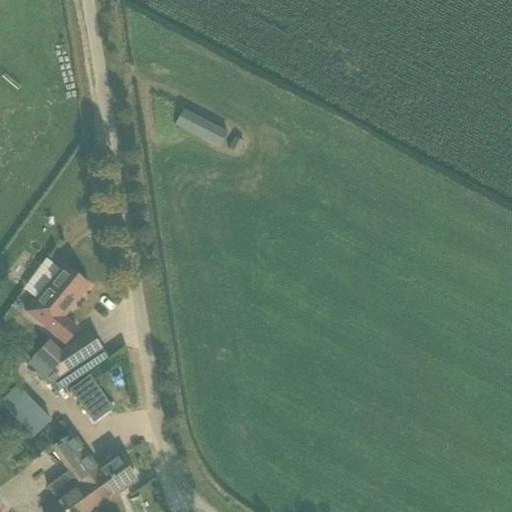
[(177,123),(220,147),(229,132),(185,107),(177,123)]
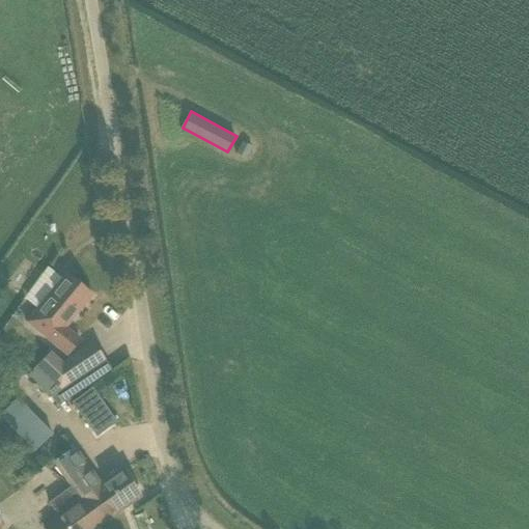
[(244,140),(238,151),(246,157),(253,145),(244,140)]
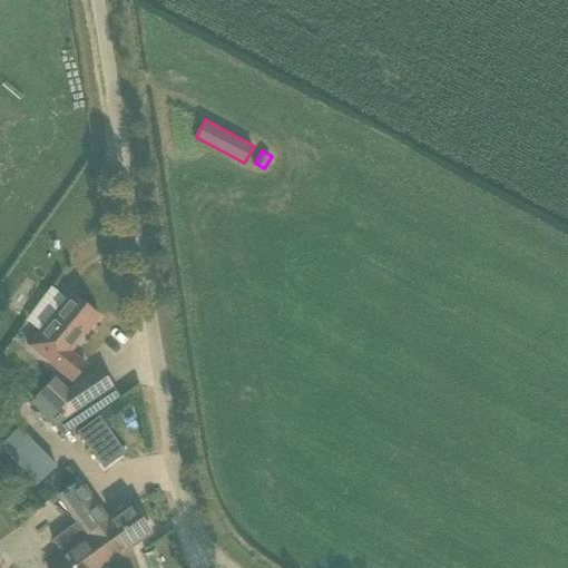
[(56,314),(30,344),(74,380),(88,363),(72,351),(101,316),(84,302),(82,303),(71,294),(68,299),(55,287),(41,302),(56,314)]
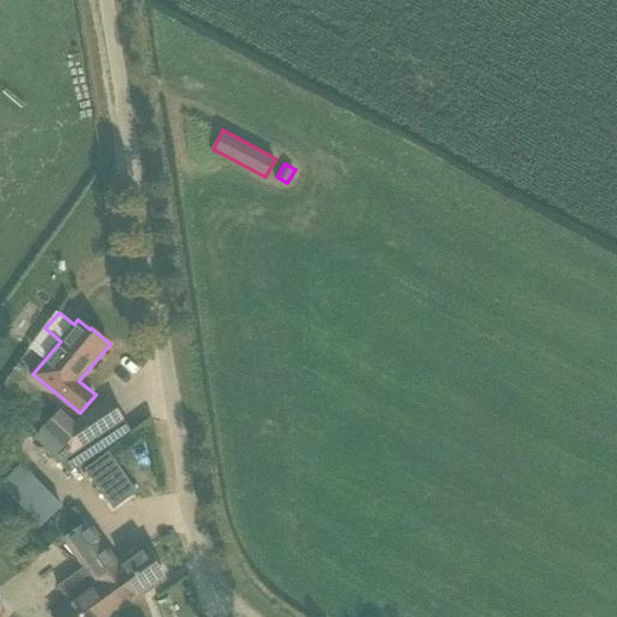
[(42,427),(71,454),(124,419),(110,399),(76,422),(61,408),(42,427)]
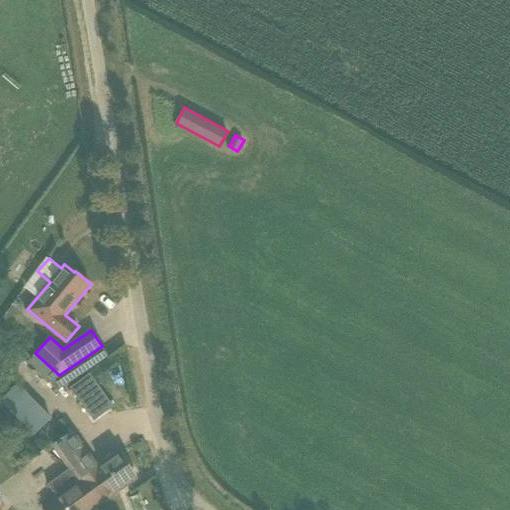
[(90,374),(71,387),(84,405),(103,391),(90,374)]
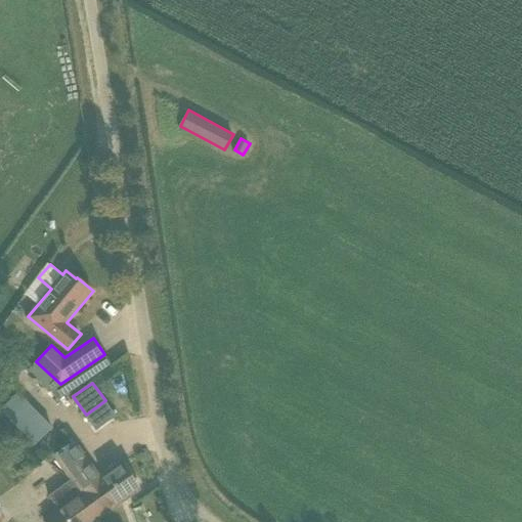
[(18,392),(1,409),(35,444),(52,428),(18,392)]
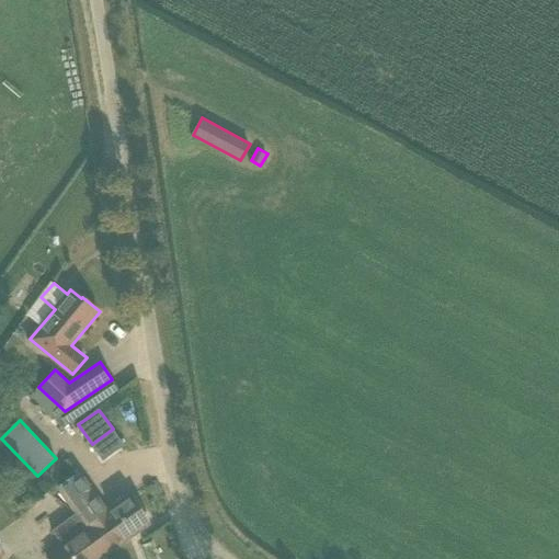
[(80,472),(63,486),(80,511),(79,513),(109,554),(150,524),(130,495),(109,512),(80,472)]
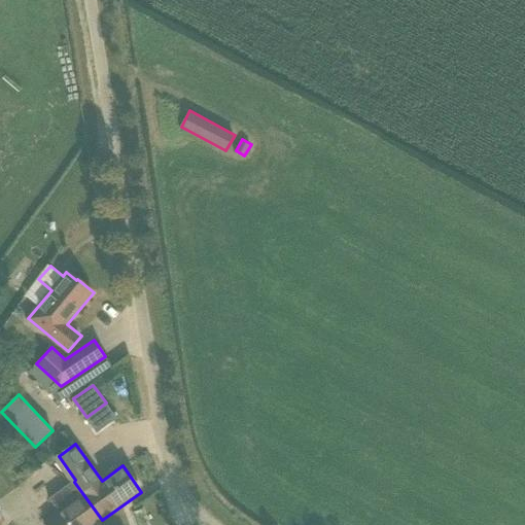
[(46,522),(48,524),(95,524),(102,520),(74,482),(50,498),(61,513),(46,522)]
